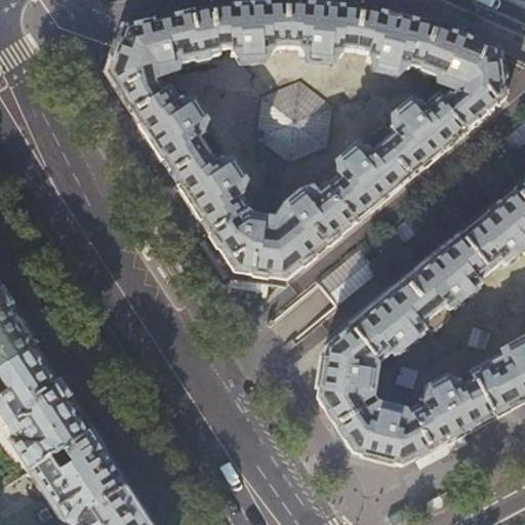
[(212,6),(122,27),(106,75),(210,236),(234,273),(267,278),(283,280),(284,279),(304,264),(503,101),(498,58),(497,49),(450,32),(433,25),(433,26),(416,22),(416,21),(379,12),(361,8),(342,8),(342,7),(305,4),(305,5),(294,4),(286,3),(268,4),(268,3),(230,5),(230,6),(212,7),(212,6)]
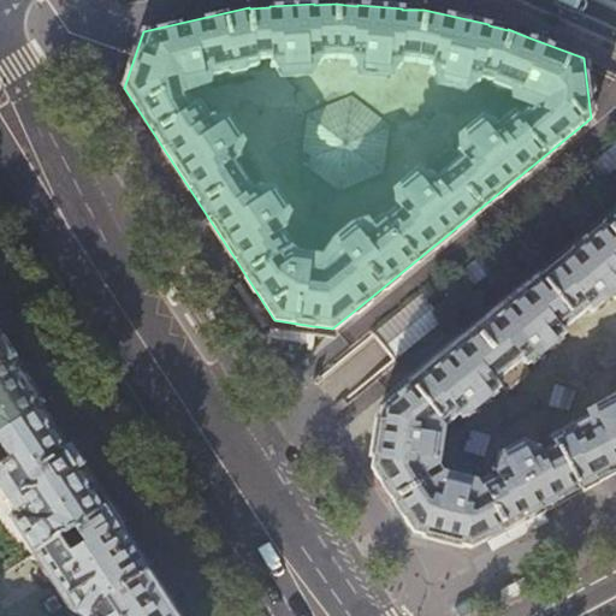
[(615,213),(416,378),(390,401),(380,408),(369,468),(412,533),(471,548),(481,543),(546,507),(615,469),(615,213)]
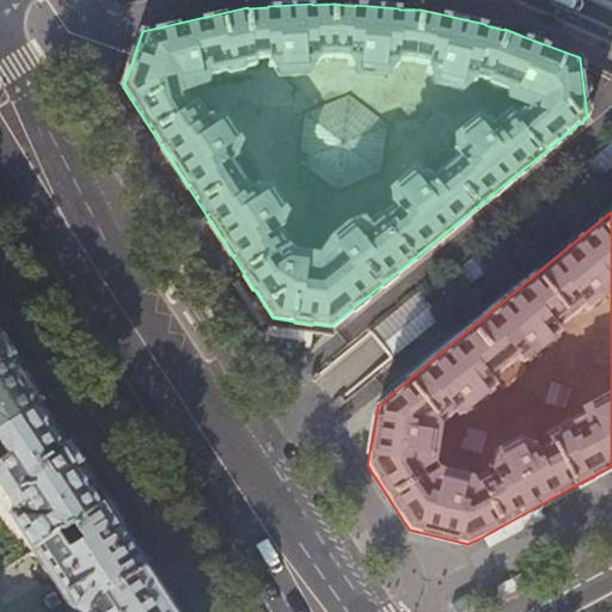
[(273,318),(245,275),(236,281),(268,331),(310,336),(311,324),(273,318)]
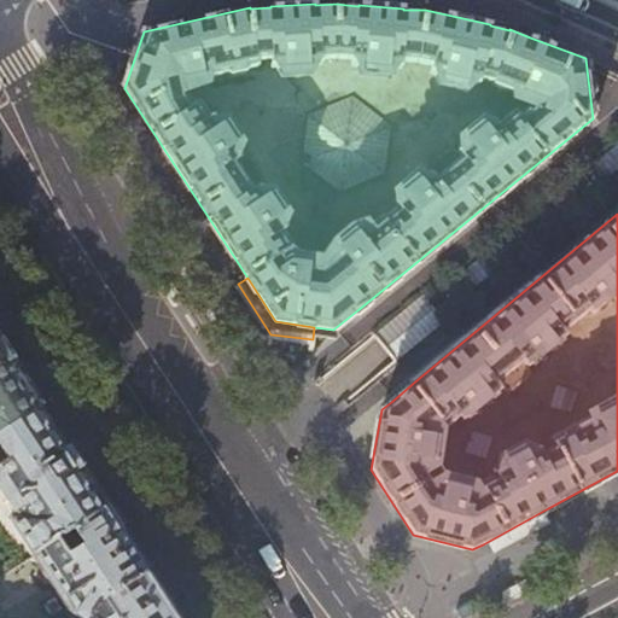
[(0,432),(42,406),(5,349),(0,340),(0,432)]
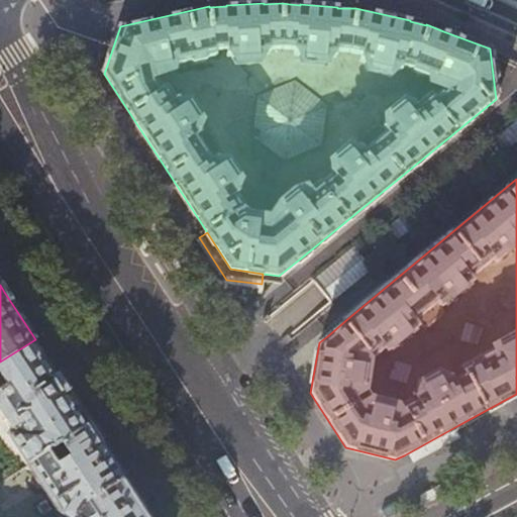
[(35,339),(0,362),(0,410),(13,431),(8,435),(27,464),(46,452),(60,443),(90,424),(67,388),(35,339)]
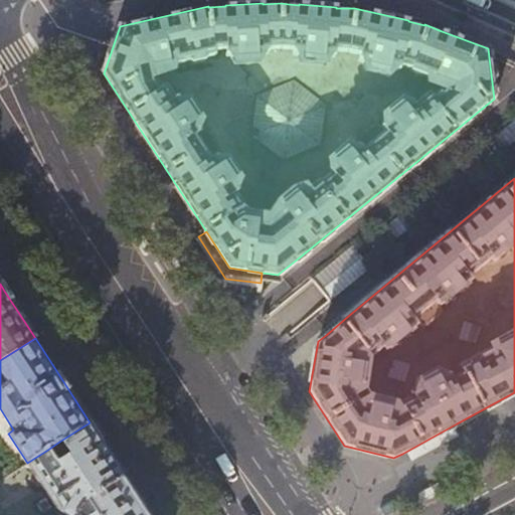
[(150,514),(90,422),(59,442),(67,457),(55,465),(46,451),(27,463),(25,464),(55,511),(63,514),(150,514)]
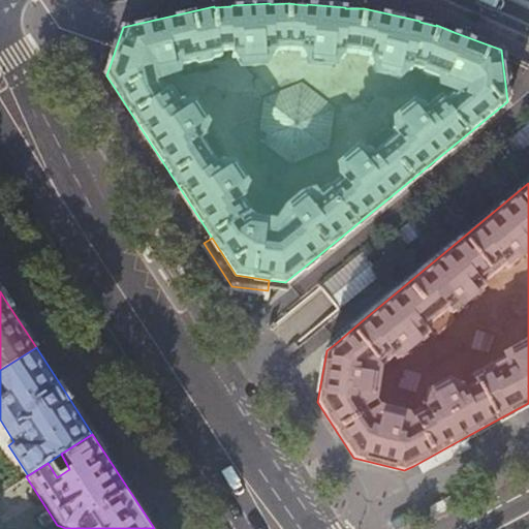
[(349,511),(336,492),(330,496),(342,516),(349,511)]
